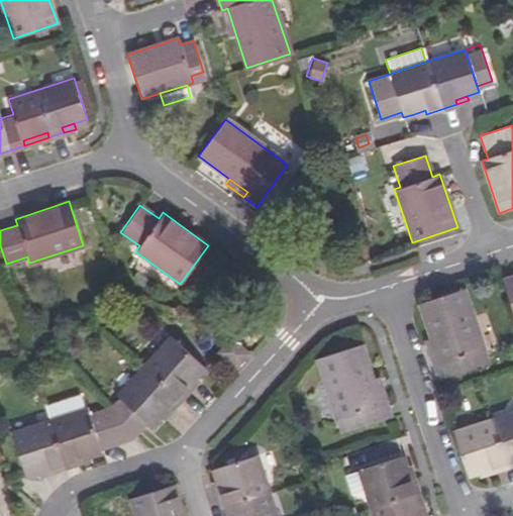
[(512,276),(502,281),(512,315),(512,276)]
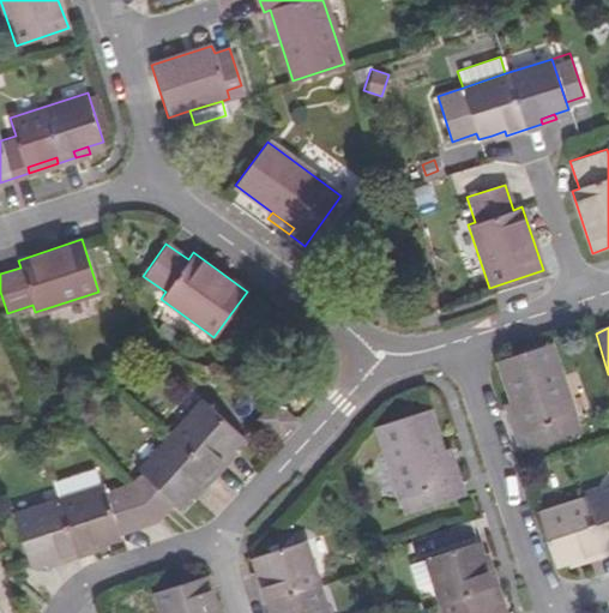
[(547,343),(496,360),(519,431),(513,432),(519,449),(577,430),(572,415),(571,416),(547,343)]
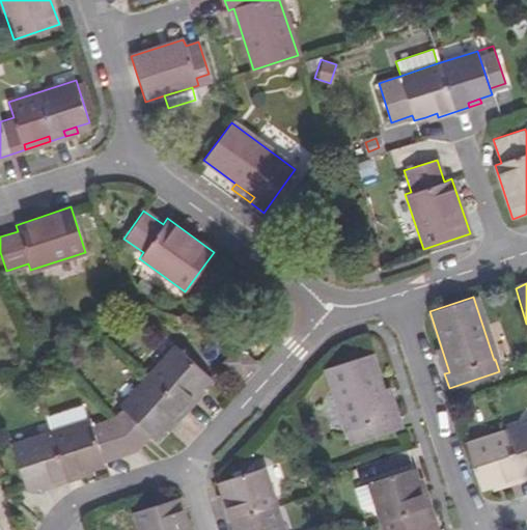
[(122,409),(111,419),(136,447),(148,434),(154,438),(163,428),(171,419),(174,421),(194,399),(192,396),(200,387),(210,378),(174,345),(119,406),(122,409)]
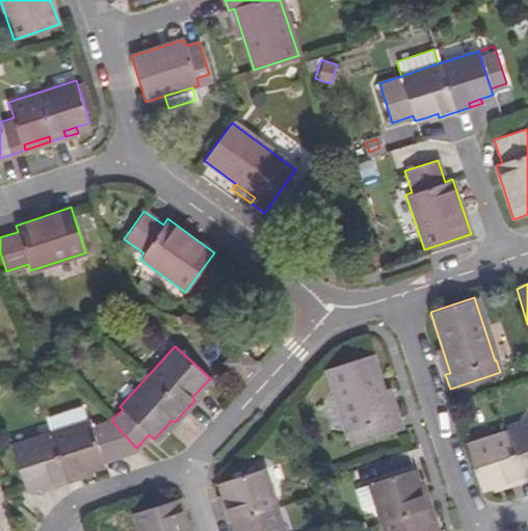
[(371,354),(325,369),(350,445),(402,427),(397,413),(391,415),(384,391),(371,354)]
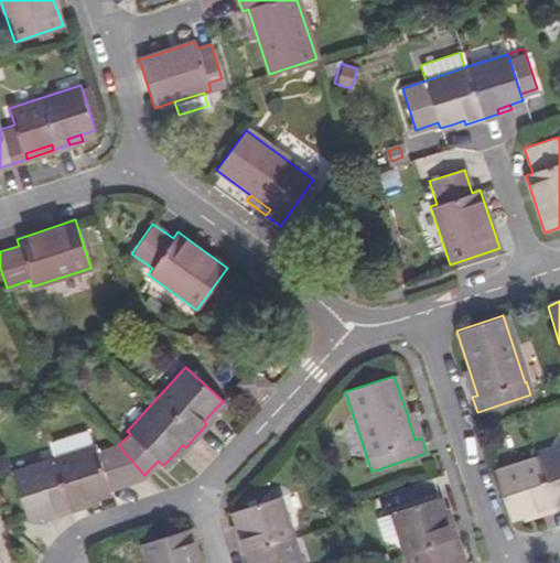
[(31,393),(34,403),(47,400),(44,390),(31,393)]
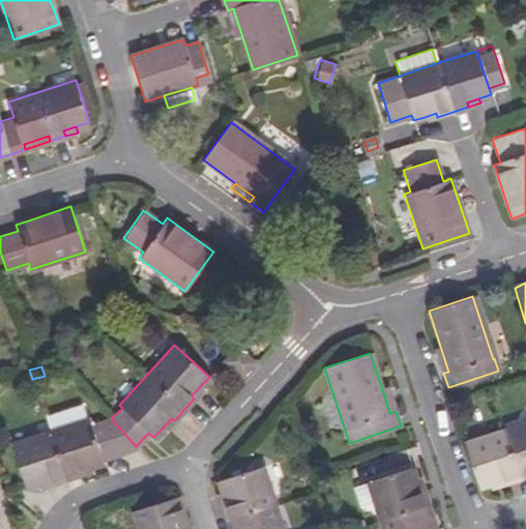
[(28,371),(16,376),(20,384),(31,380),(28,371)]
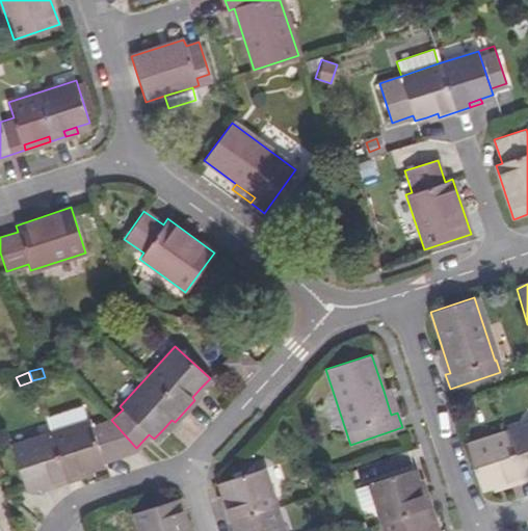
[(192,397),(194,400),(204,391),(201,388),(192,397)]
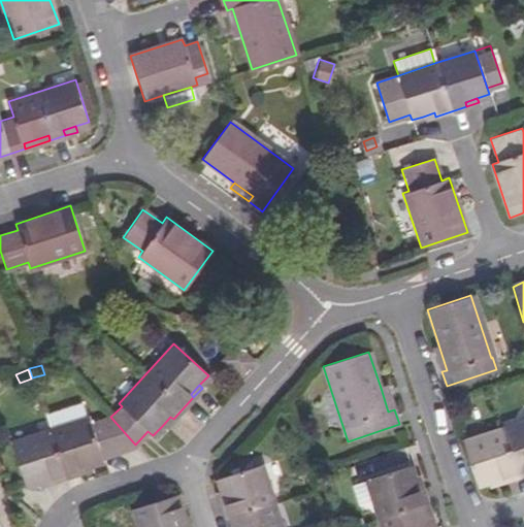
[(387,386),(381,388),(388,412),(394,409),(387,386)]
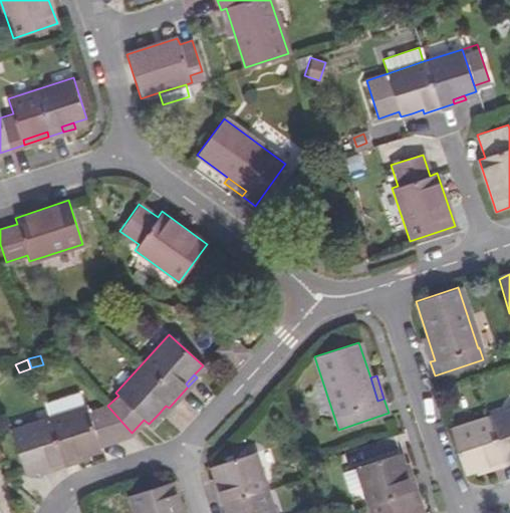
[(132,433),(107,406),(88,412),(86,407),(10,430),(23,473),(35,469),(49,465),(50,469),(78,460),(77,456),(88,453),(100,449),(99,445),(131,435),(132,433)]
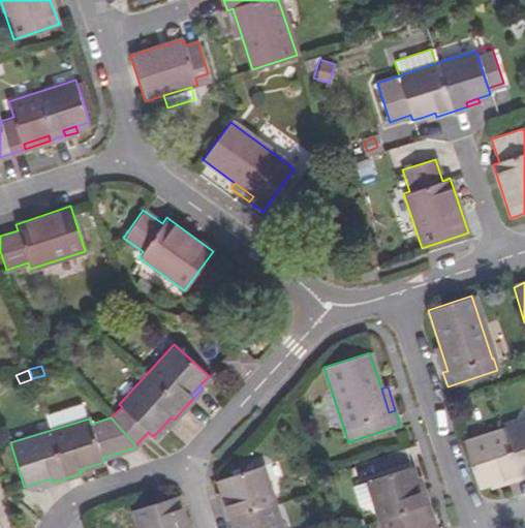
[(162,427),(164,429),(174,420),(171,417),(162,427)]
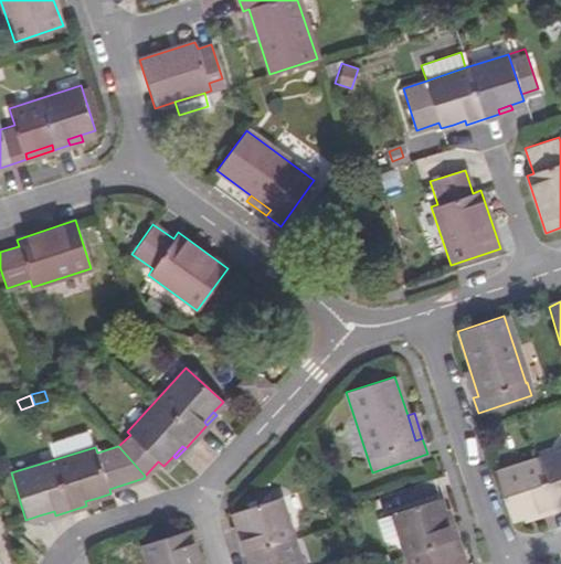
[(560,449),(495,471),(510,518),(520,514),(536,510),(538,514),(560,506),(560,449)]
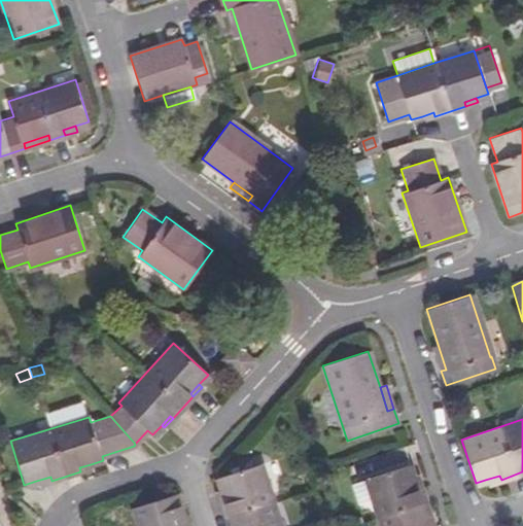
[(280,525),(260,463),(217,478),(221,490),(227,504),(221,505),(227,519),(231,518),(233,525),(280,525)]
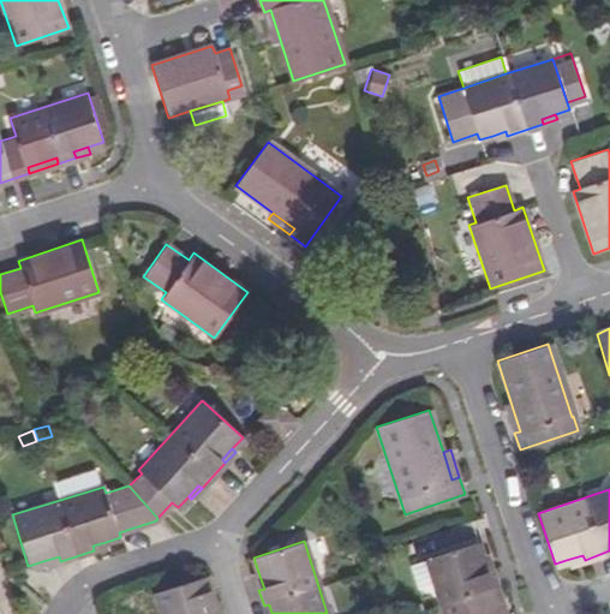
[(477,544),(426,560),(443,613),(498,613),(492,590),(497,589),(492,572),(486,574),(482,559),(477,544)]
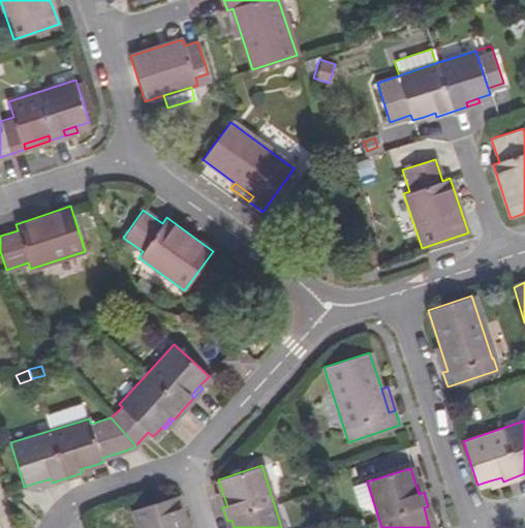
[(501,477),(487,482),(489,486),(503,482),(501,477)]
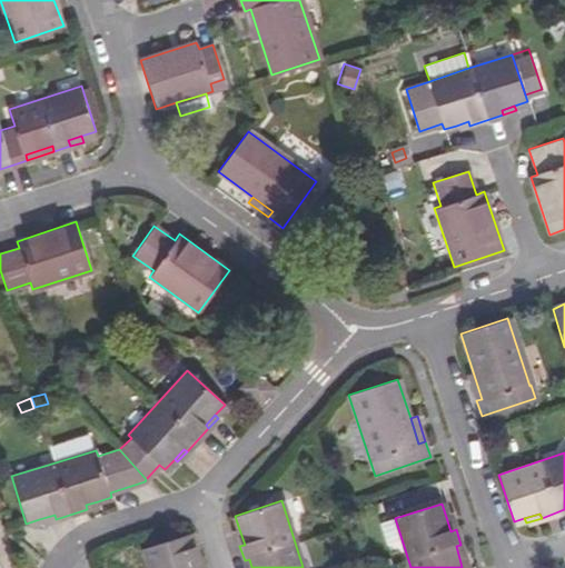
[(450,531),(456,529),(452,515),(446,517),(450,531)]
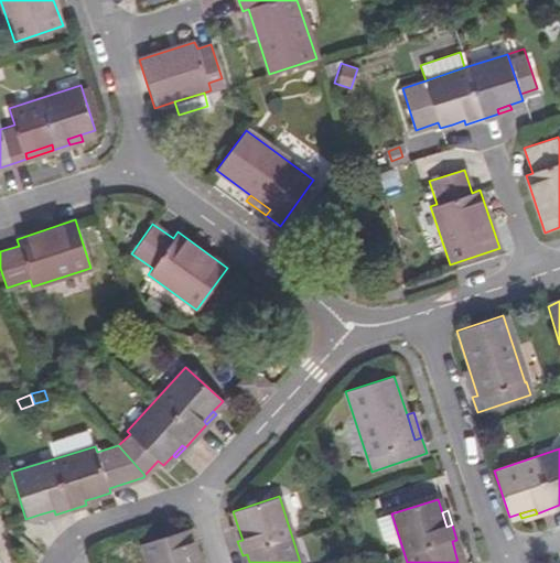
[(388,511),(376,515),(384,545),(396,542),(388,511)]
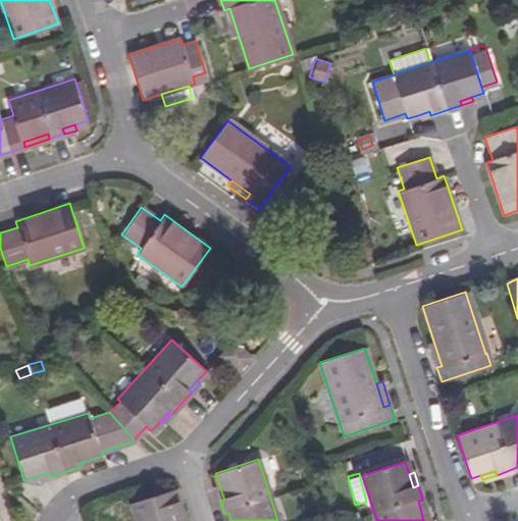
[(219,485),(215,486),(219,501),(224,500),(219,485)]
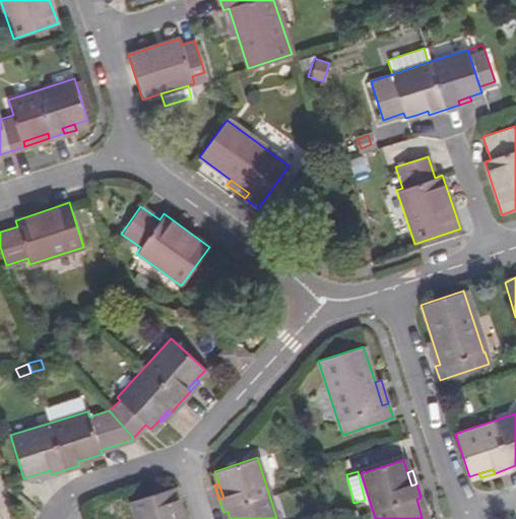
[(183,518),(173,488),(129,502),(134,518),(183,518)]
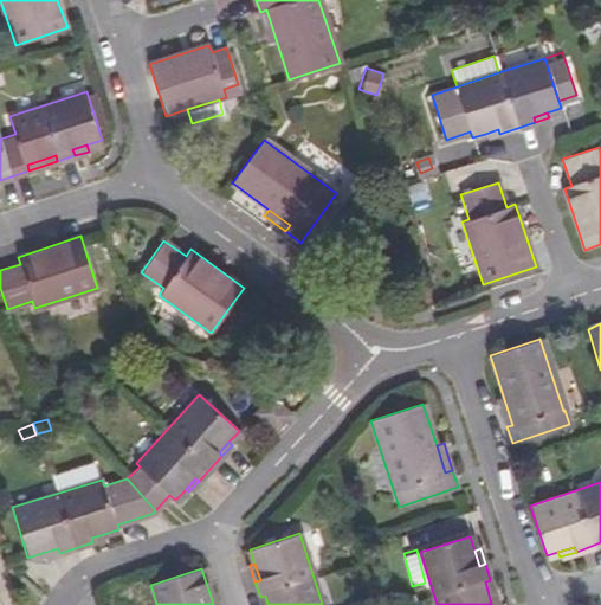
[(491,604),(497,604),(490,580),(485,581),(491,604)]
